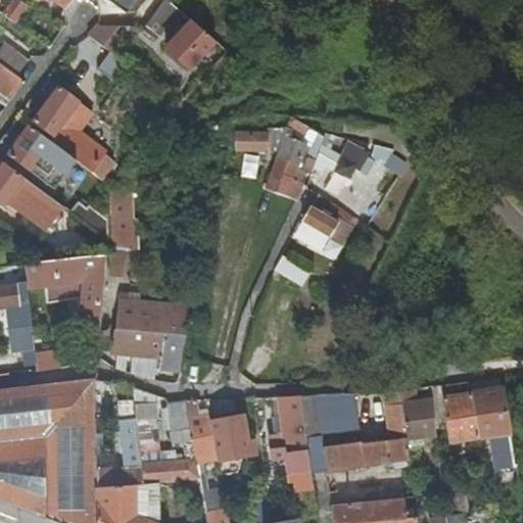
[(76,6),(80,5),(73,0),(49,0),(66,12),(70,8),(76,6)]
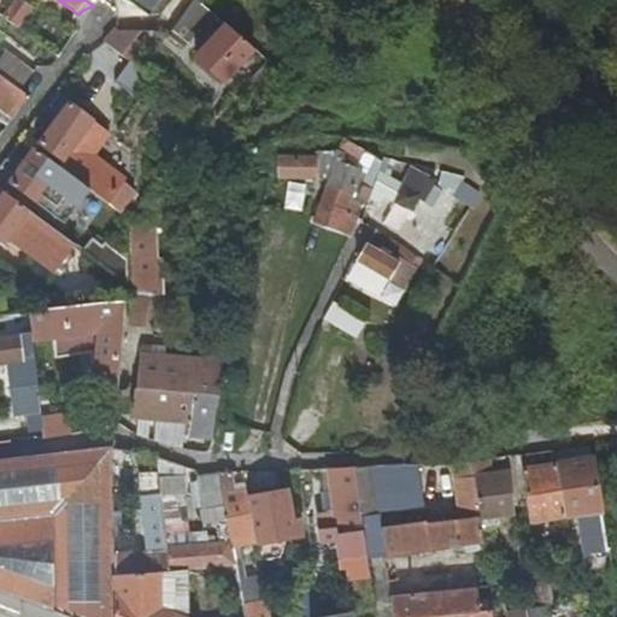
[(123,0),(128,4),(148,18),(153,12),(163,0),(123,0)]
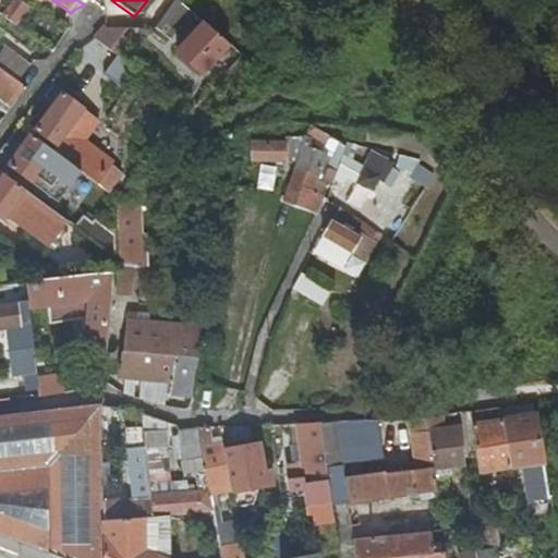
[(178,2),(174,0),(147,0),(138,11),(159,26),(178,2)]
